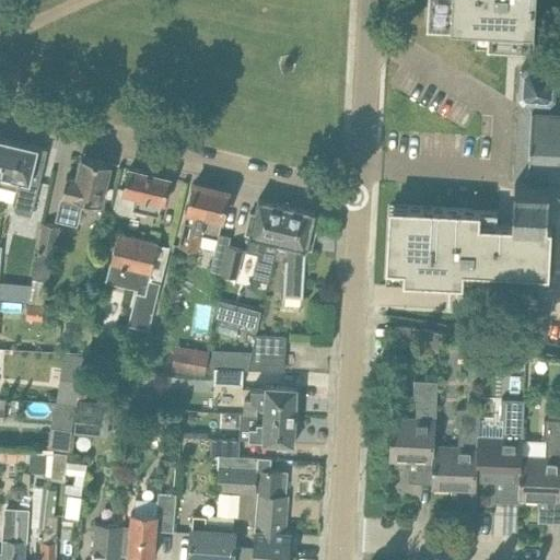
[(428,0),(428,6),(440,6),(439,23),(488,26),(488,44),(534,46),(536,0),(428,0)]
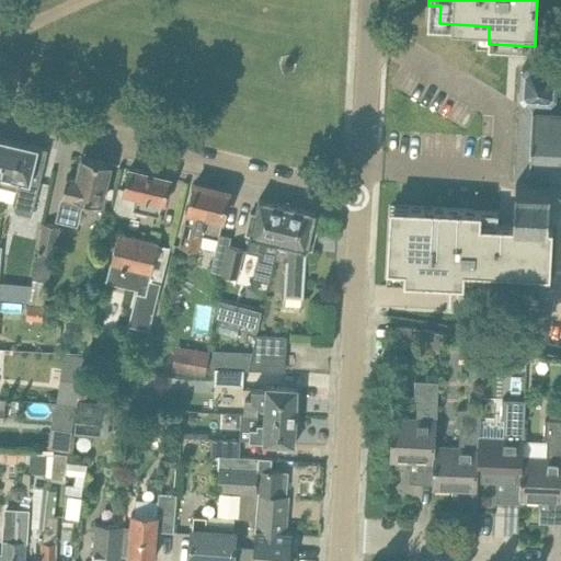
[(515,197),(514,224),(535,225),(535,212),(549,213),(551,180),(560,180),(560,95),(556,95),(557,68),(553,64),(551,64),(527,61),(523,66),(521,96),(534,98),(528,178),(516,176),(515,191),(515,197)]
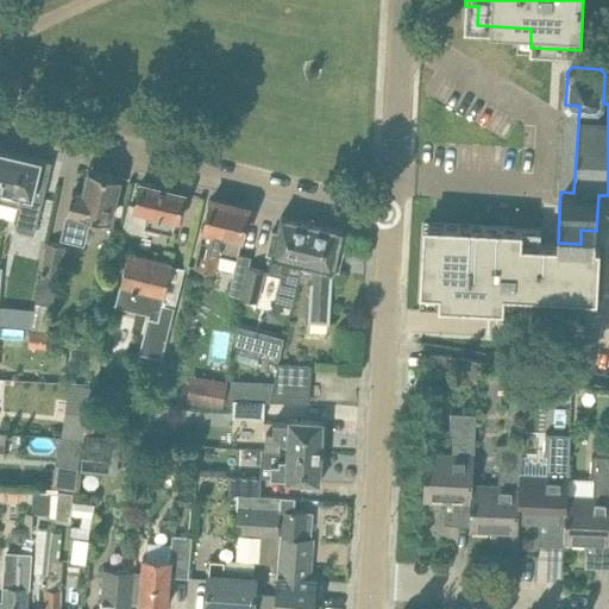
[(42,158),(8,150),(0,186),(0,215),(14,219),(18,230),(35,233),(51,162),(42,159),(42,158)]
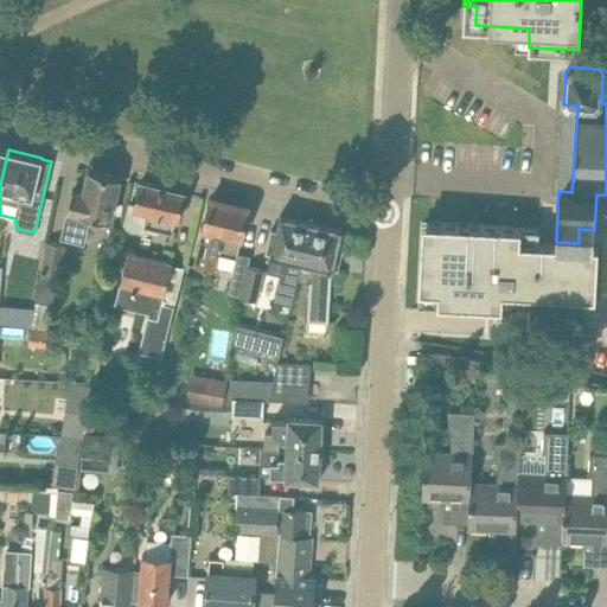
[(119,177),(89,168),(84,192),(72,190),(62,235),(82,240),(88,216),(108,221),(119,177)]
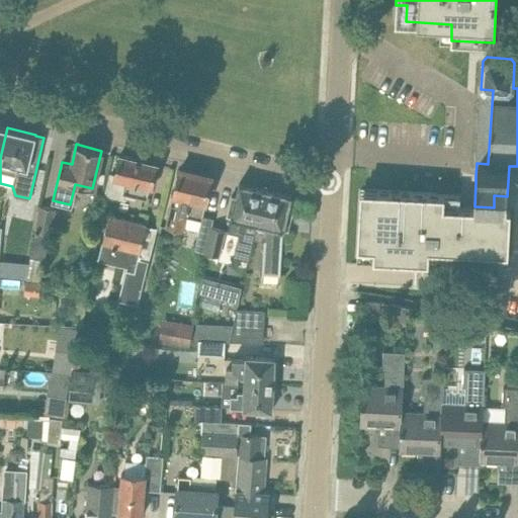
[(156,163),(119,155),(114,174),(109,173),(104,194),(123,198),(124,193),(146,198),(150,184),(151,184),(156,163)]
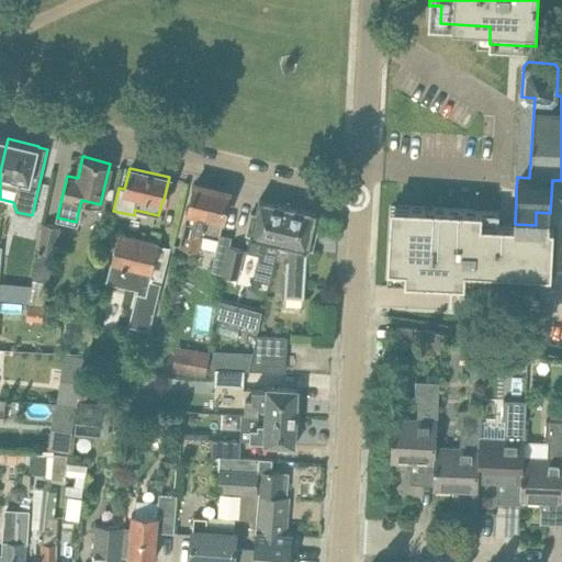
[(229,192),(194,183),(180,246),(198,250),(201,234),(218,238),(229,192)]
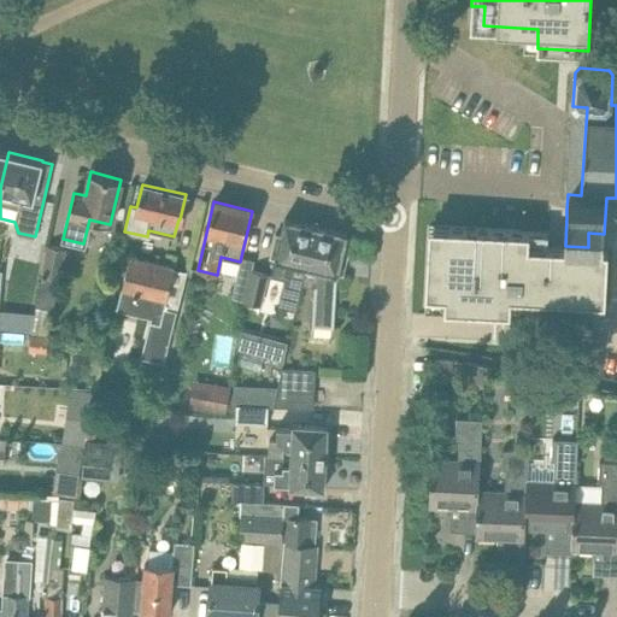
[(316,225),(285,218),(281,234),(275,233),(270,258),(275,259),(271,275),(285,278),(278,306),(295,310),(301,285),(316,225)]
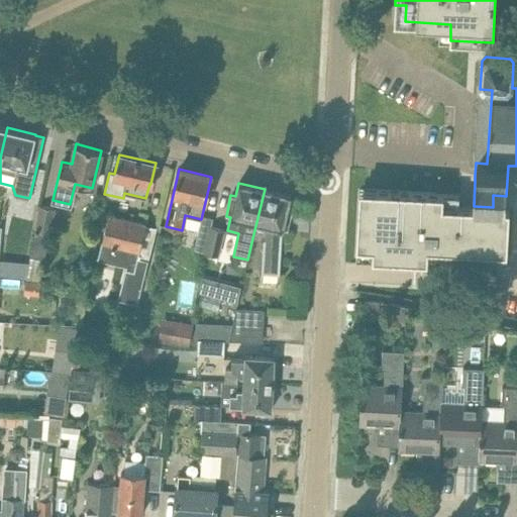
[(291,195),(265,189),(252,238),(265,240),(263,273),(279,274),(282,229),(287,229),(292,210),(288,209),(291,195)]
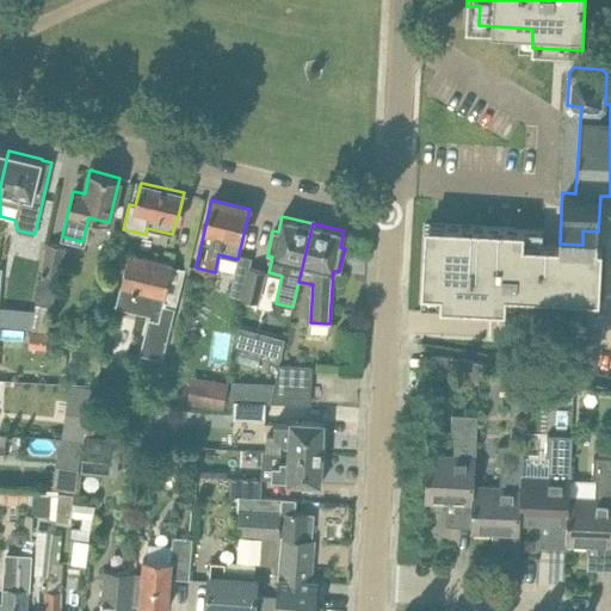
[(425,235),(421,291),(440,292),(440,304),(506,308),(506,292),(580,297),(581,283),(600,284),(602,246),(582,245),(560,244),(542,244),(543,229),(444,223),(444,236),(425,235)]
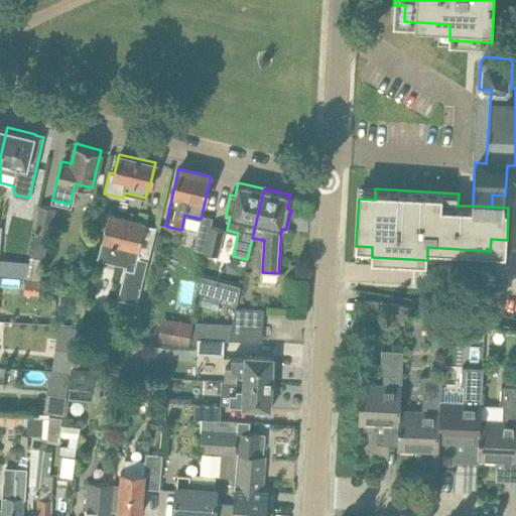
[(40,205),(27,276),(26,276),(25,279),(29,280),(38,281),(42,259),(45,259),(54,208),(40,205)]
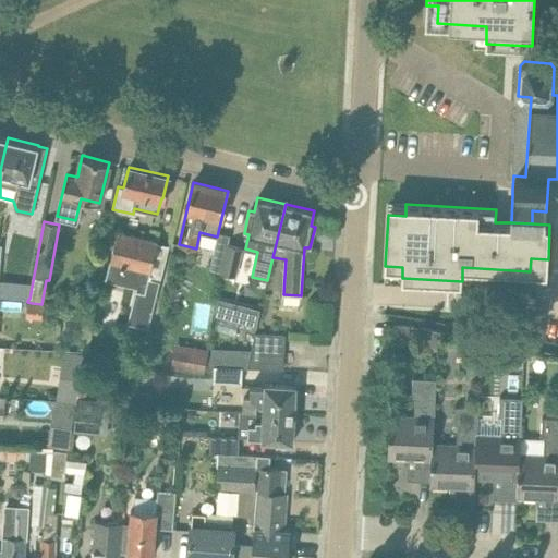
[(168,244),(117,231),(104,284),(135,292),(129,323),(147,327),(168,244)]
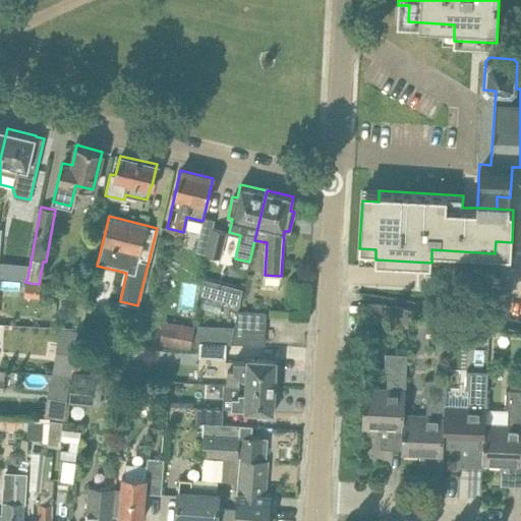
[(225,230),(213,227),(206,254),(218,257),(225,230)]
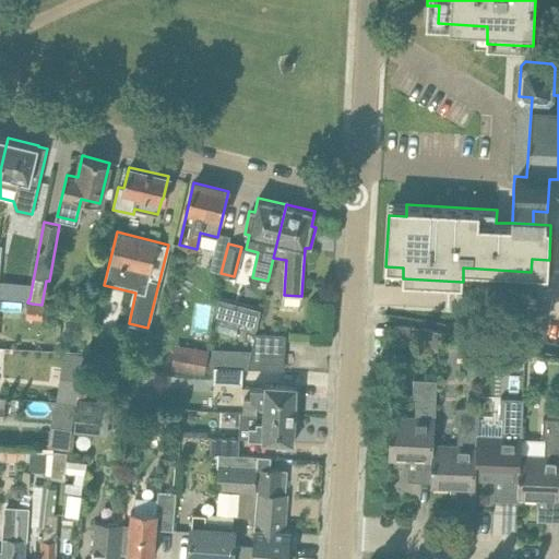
[(40,319),(43,305),(42,305),(32,304),(27,302),(25,317),(40,319)]
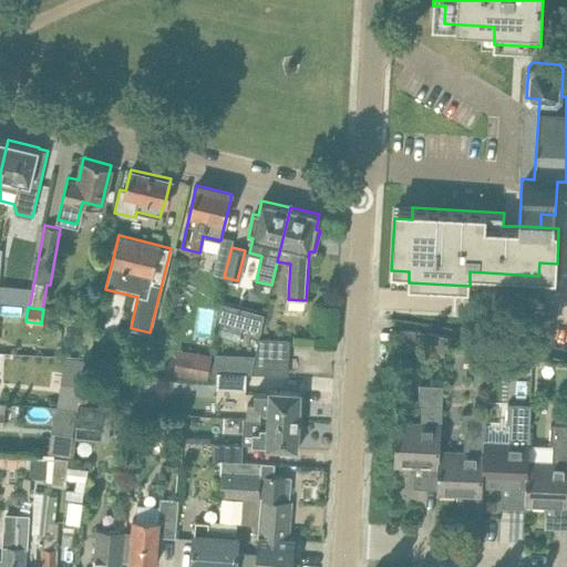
[(288,341),(258,340),(255,356),(214,353),(214,372),(217,372),(246,373),(287,375),(288,341)]
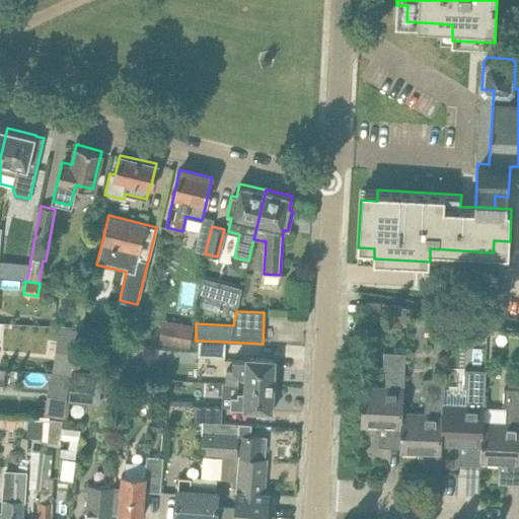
[(194,324),(162,319),(158,342),(190,347),(194,324)]
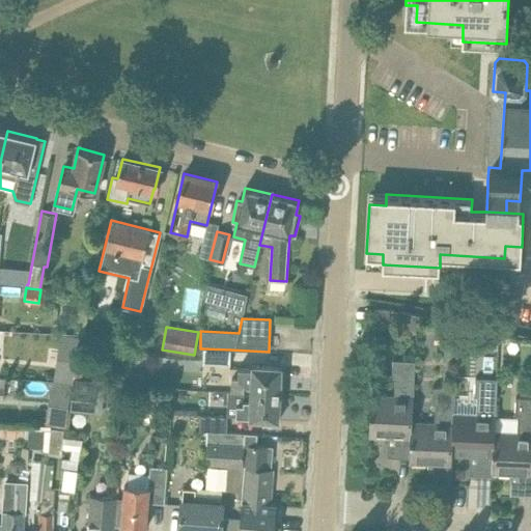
[(230,350),(203,348),(202,365),(229,366),(230,350)]
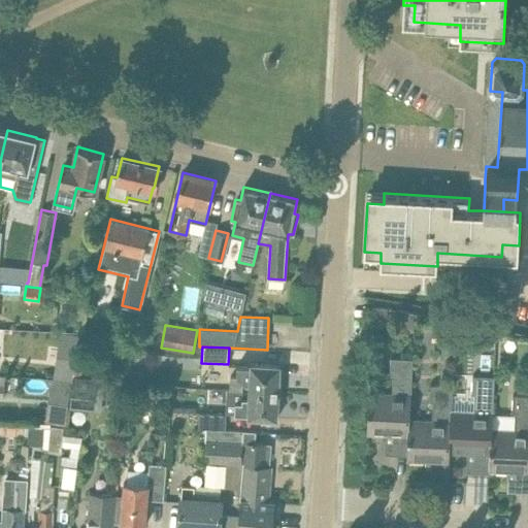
[(392,393),(368,392),(366,433),(387,434),(387,428),(394,428),(393,454),(406,455),(408,419),(409,419),(411,359),(390,358),(390,375),(392,375),(392,393)]
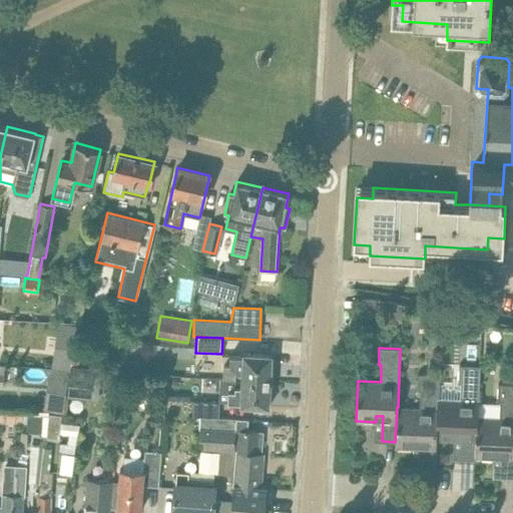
[(230,355),(229,367),(225,367),(225,378),(271,381),(272,355),(243,353),(243,356),(230,355)]
